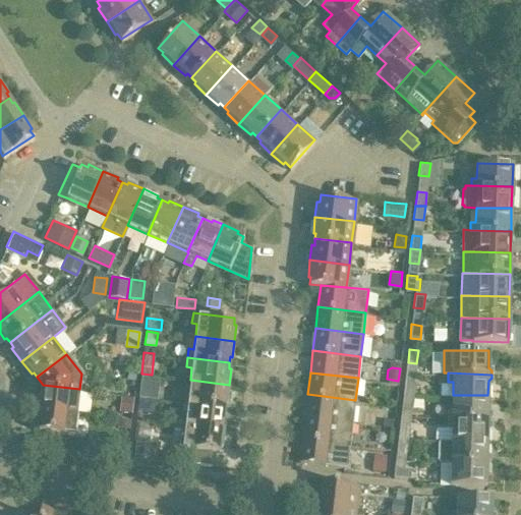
[(142,376),(139,396),(157,398),(160,378),(142,376)]
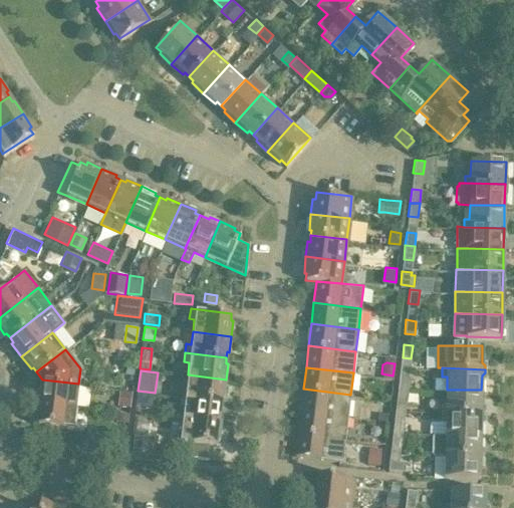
[(401,373),(399,388),(408,388),(409,374),(401,373)]
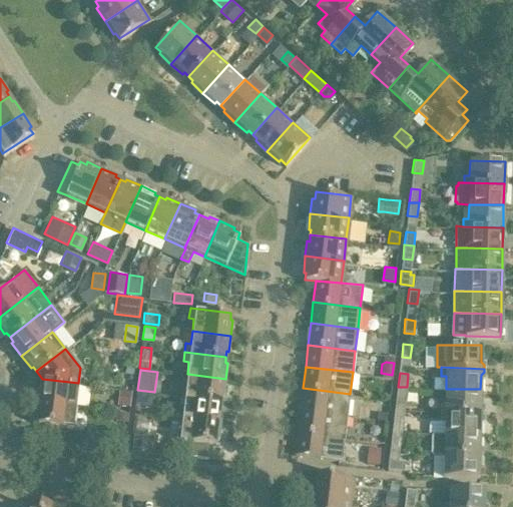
[(225,379),(187,374),(185,387),(180,386),(179,395),(220,400),(221,394),(223,394),(225,379)]
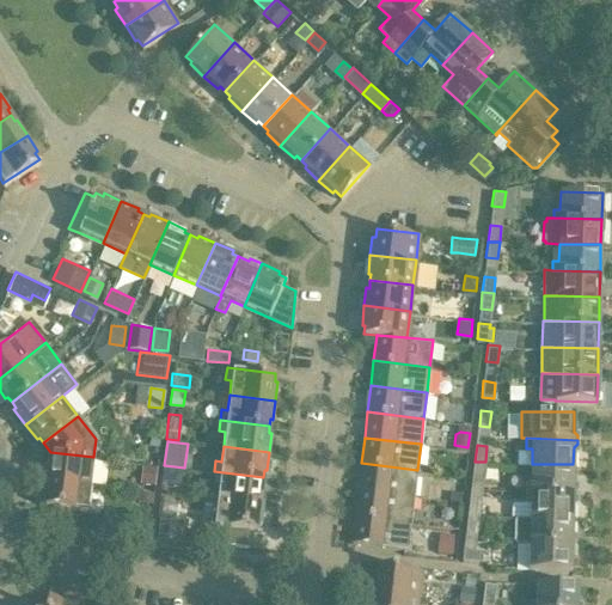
[(93,457),(50,452),(50,458),(47,458),(44,477),(91,483),(93,457)]
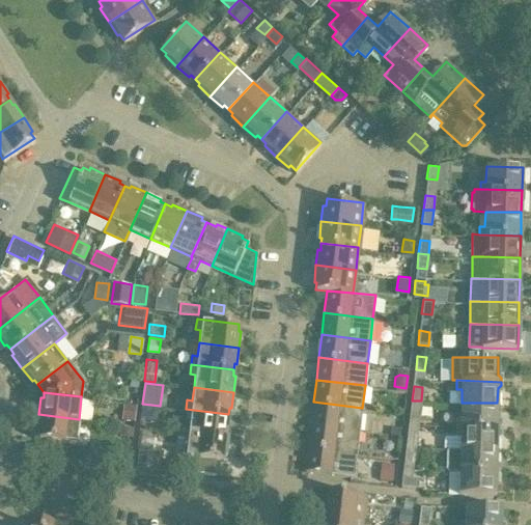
[(123,401),(121,417),(134,419),(137,403),(123,401)]
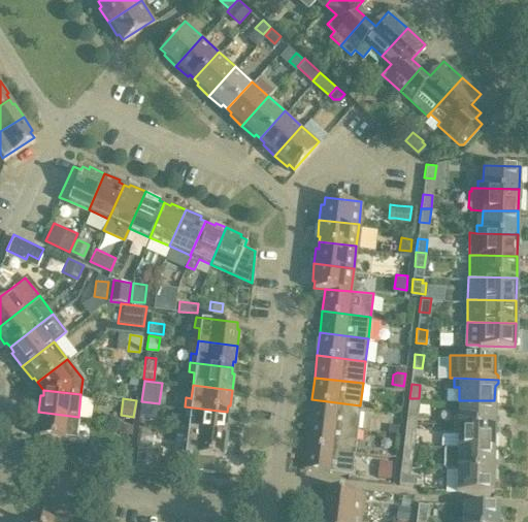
[(419,398),(409,398),(407,412),(417,413),(419,398)]
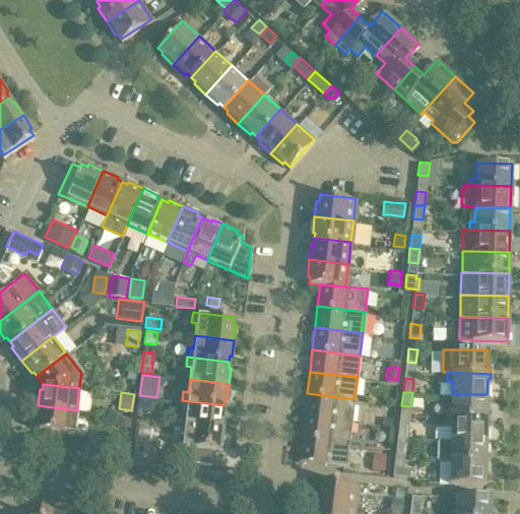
[(354,399),(307,393),(305,414),(352,421),(354,399)]
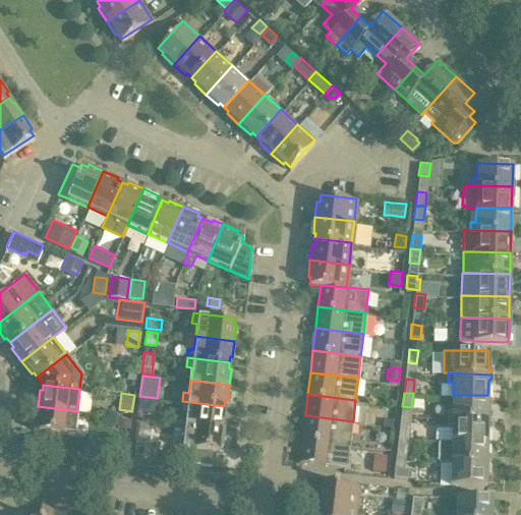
[(487,395),(453,395),(452,407),(447,407),(447,416),(490,417),(490,414),(487,411),(487,395)]
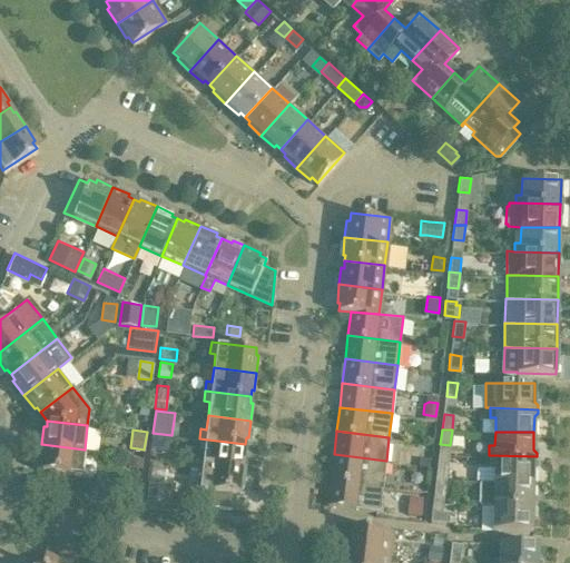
[(169,435),(151,433),(149,446),(167,448),(169,435)]
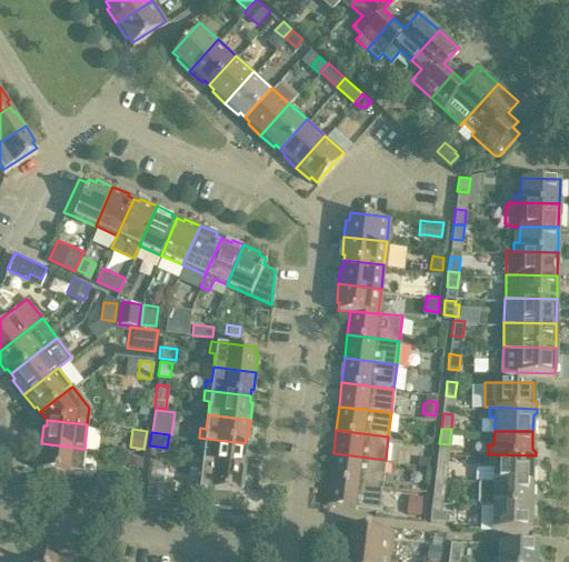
[(245,443),(199,438),(198,448),(203,449),(202,462),(245,468),(247,450),(245,450),(245,443)]
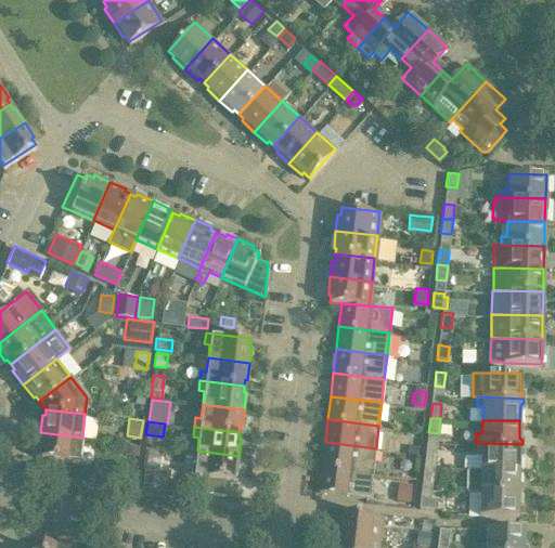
[(82,438),(40,432),(38,449),(41,449),(39,470),(66,473),(67,460),(79,461),(82,438)]
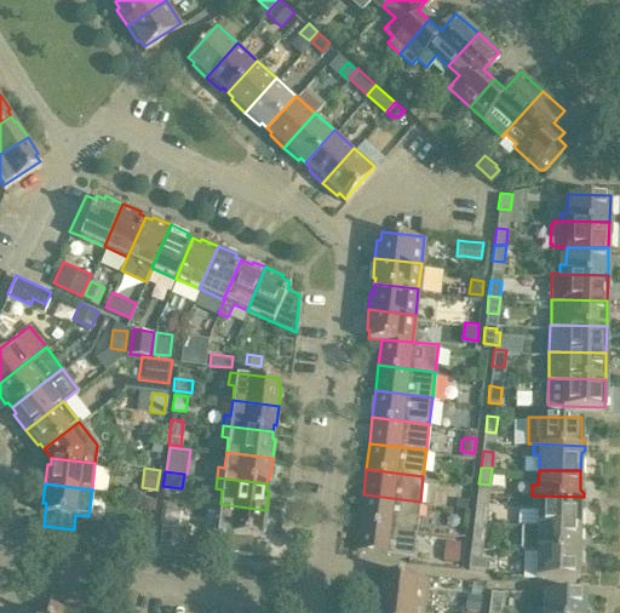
[(468,494),(457,493),(455,503),(466,504),(468,494)]
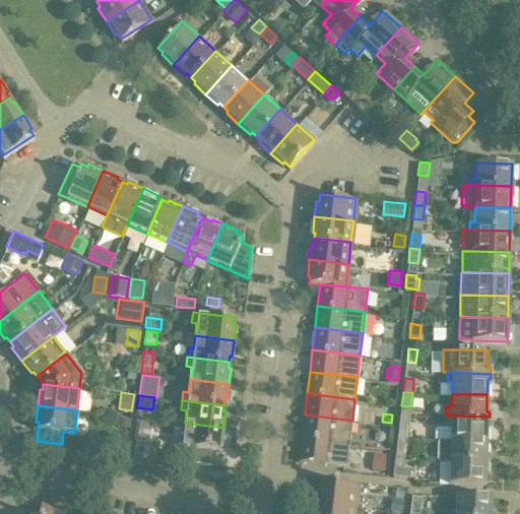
[(116,424),(130,426),(131,416),(117,414),(116,424)]
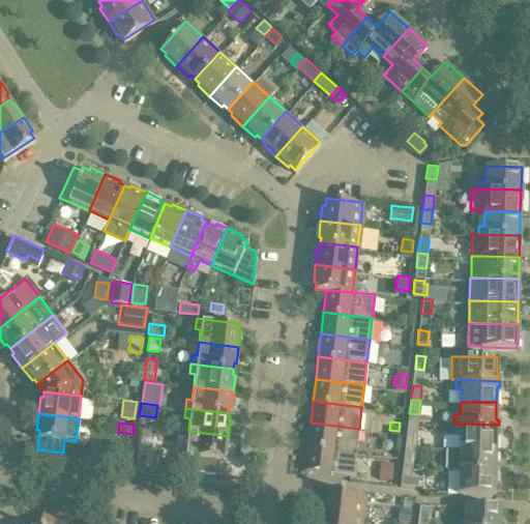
[(359,429),(311,423),(307,445),(356,452),(359,429)]
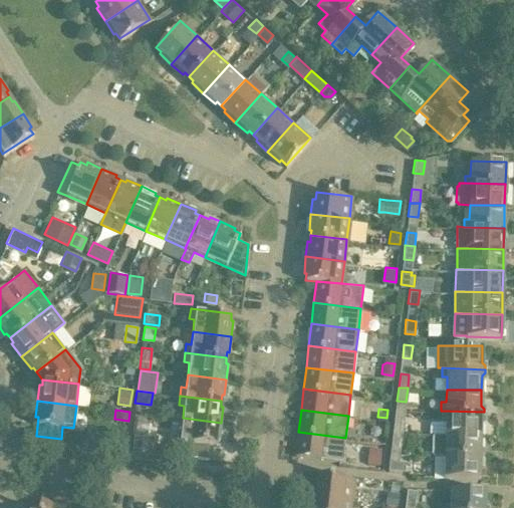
[(484,412),(441,411),(441,420),(446,420),(446,433),(480,433),(481,419),(484,416),(484,412)]
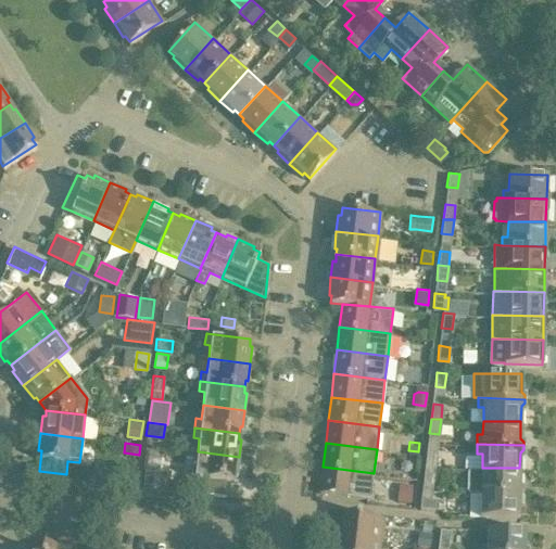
[(427,450),(426,465),(434,465),(437,452),(427,450)]
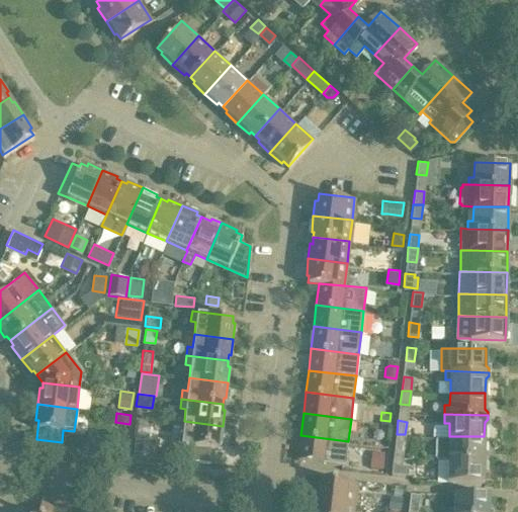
[(223,426),(184,421),(182,434),(177,433),(176,443),(185,444),(211,447),(218,448),(219,441),(221,441),(223,426)]
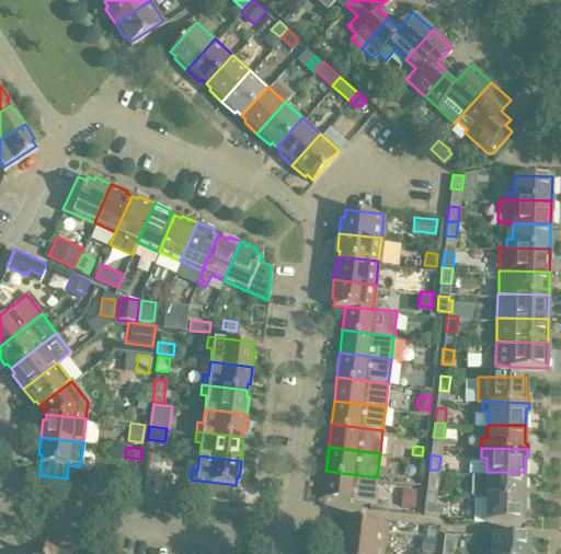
[(438,470),(430,470),(427,484),(437,485),(438,470)]
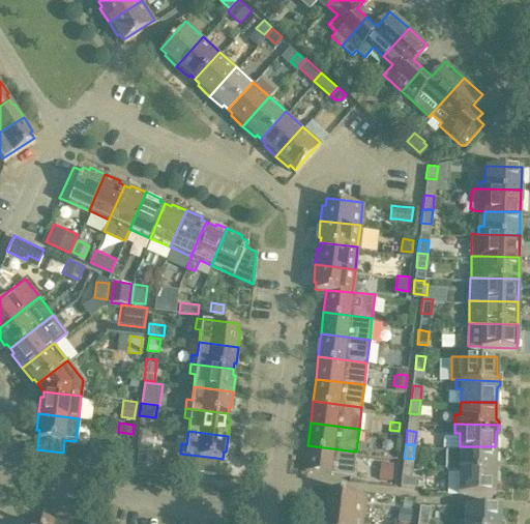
[(356,452),(307,445),(304,468),(353,474),(356,452)]
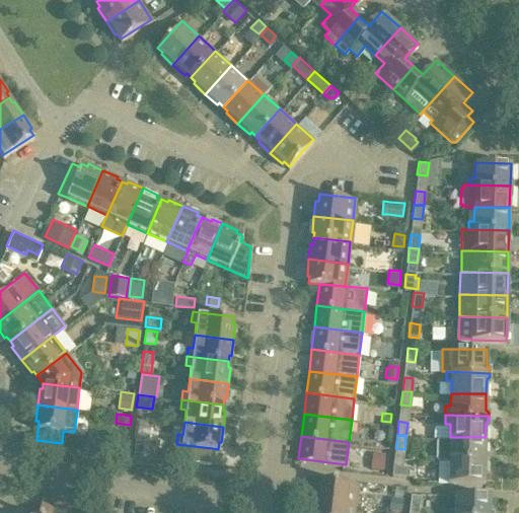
[(485,437),(450,437),(437,436),(437,458),(440,458),(488,459),(488,456),(485,453),(485,437)]
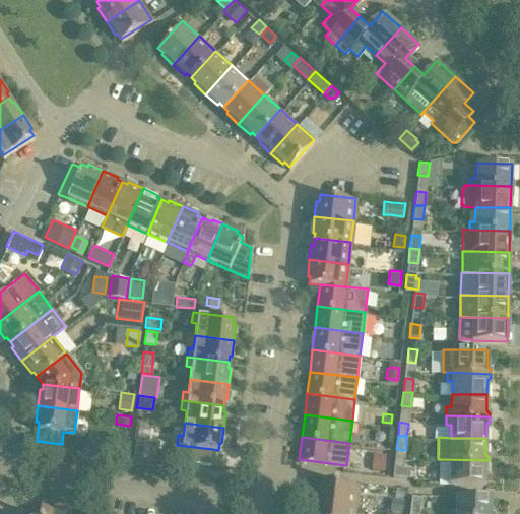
[(186,446),(185,459),(210,462),(212,449),(186,446)]
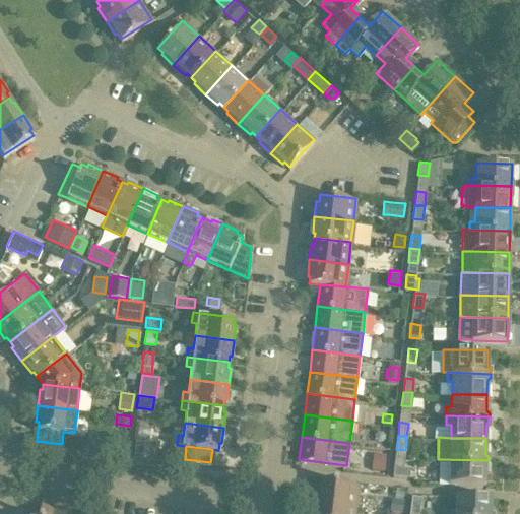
[(386,452),(374,450),(372,467),(384,468),(386,452)]
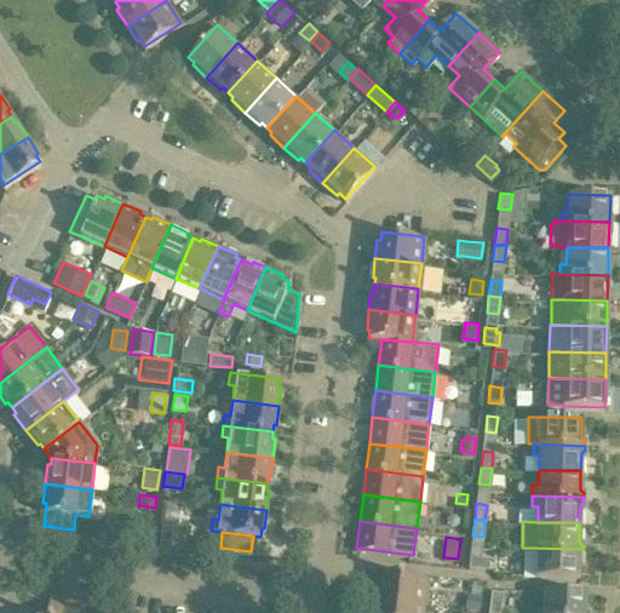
[(471,545),(470,554),(468,565),(484,567),(486,556),(481,555),(482,546),(471,545)]
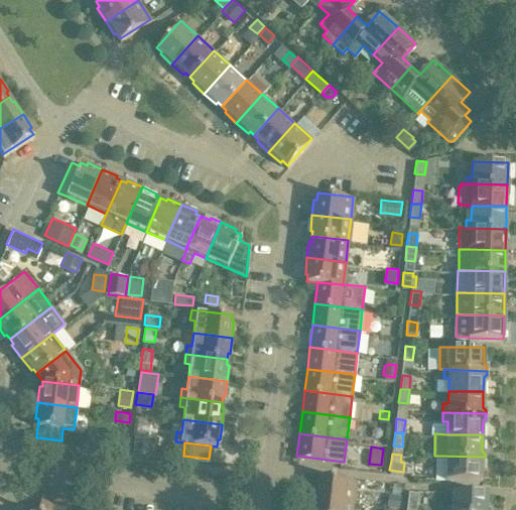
[(485,457),(437,456),(436,479),(481,480),(482,464),(485,461),(485,457)]
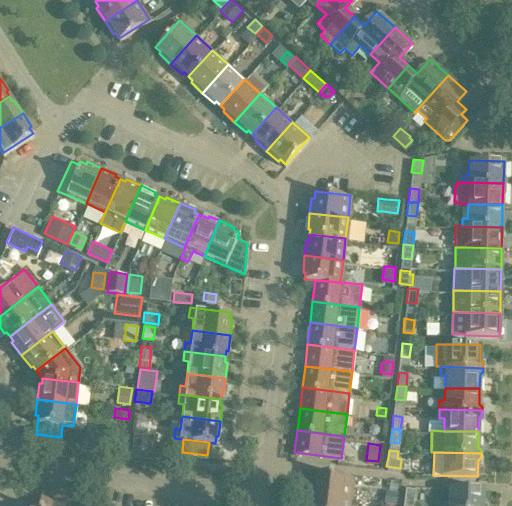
[(311,493),(350,498),(352,476),(316,472),(315,478),(313,478),(311,493)]
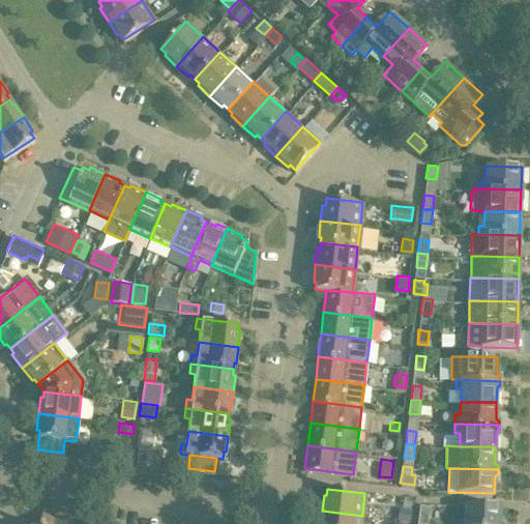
[(419,503),(418,517),(428,519),(430,504),(419,503)]
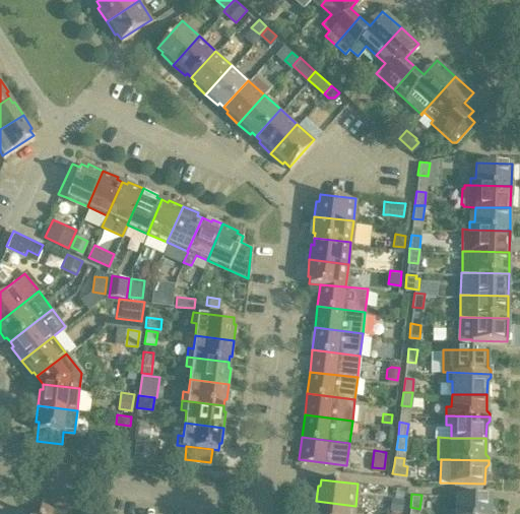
[(450,513),(492,513),(491,512),(491,496),(455,495),(455,509),(450,509),(450,513)]
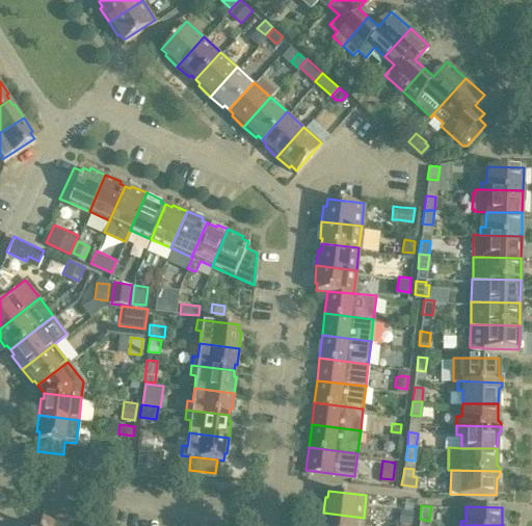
[(399,508),(398,522),(410,523),(413,509),(399,508)]
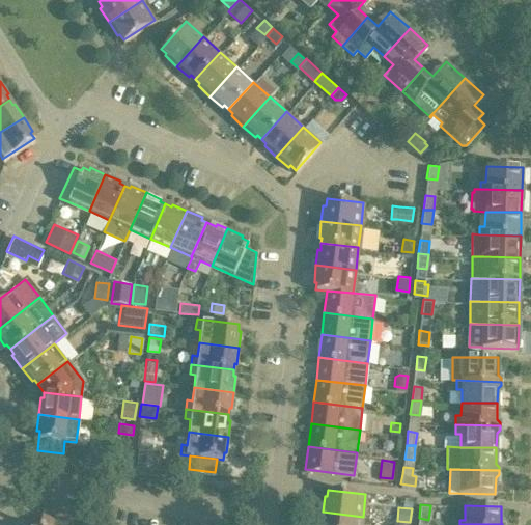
[(361,524),(363,517),(323,512),(320,524),(361,524)]
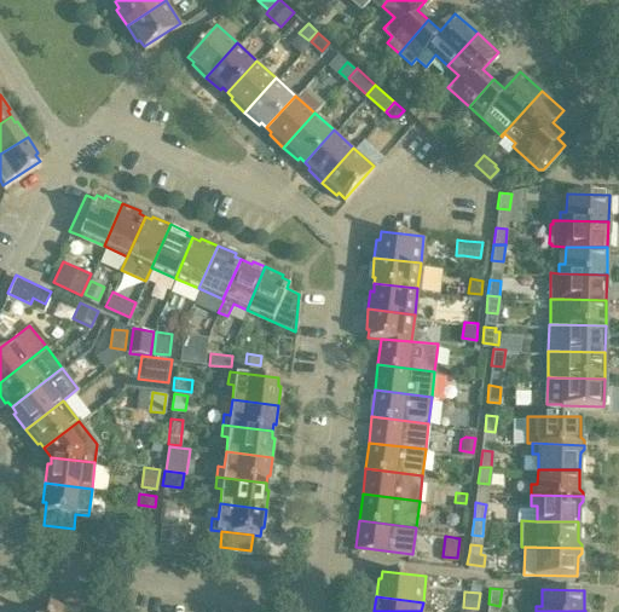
[(64,611),(67,602),(36,599),(34,611),(64,611)]
